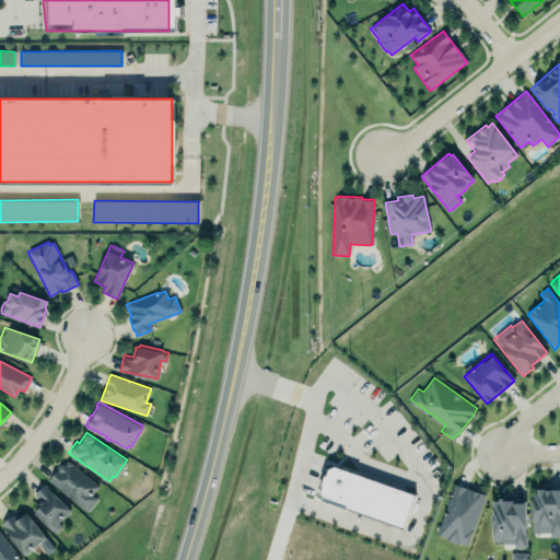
[(68,458),(65,462),(61,462),(58,465),(58,467),(57,467),(48,478),(88,511),(98,498),(92,492),(100,485),(68,458)]
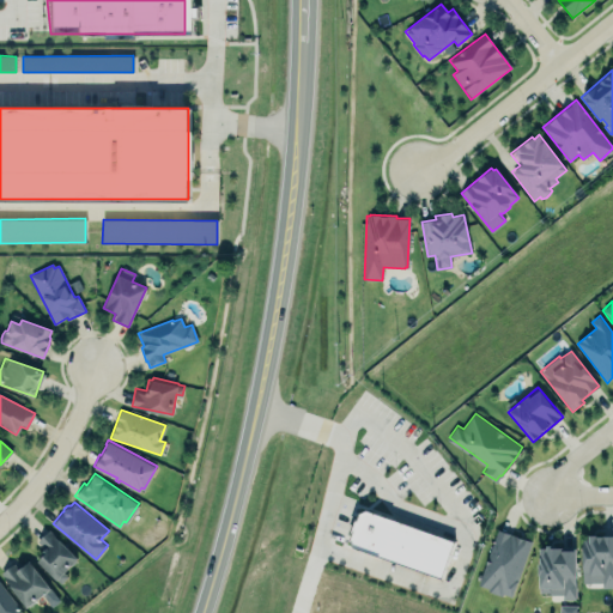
[(359,509),(345,548),(441,583),(453,544),(359,509)]
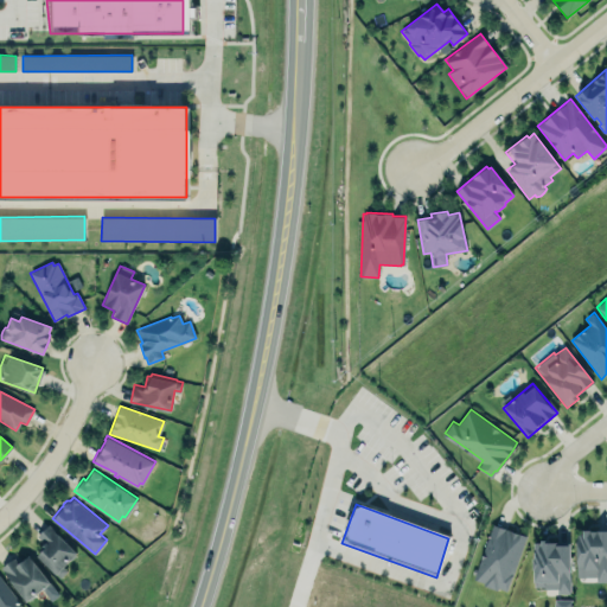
[(493,521),(528,532),(508,589),(498,586),(497,588),(484,583),(485,581),(474,577),(493,521)]
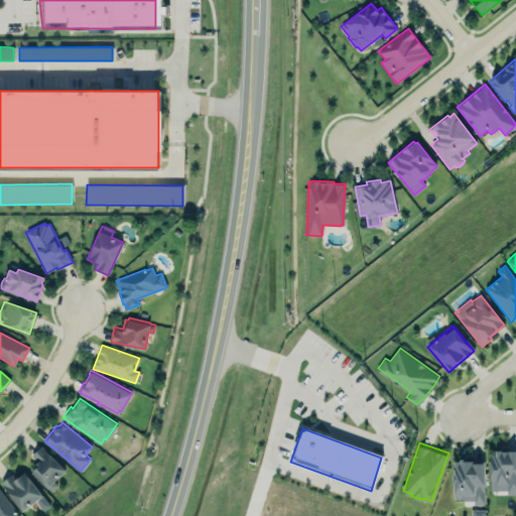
[(31,472),(47,490),(66,472),(41,446),(29,458),(37,466),(31,472)]
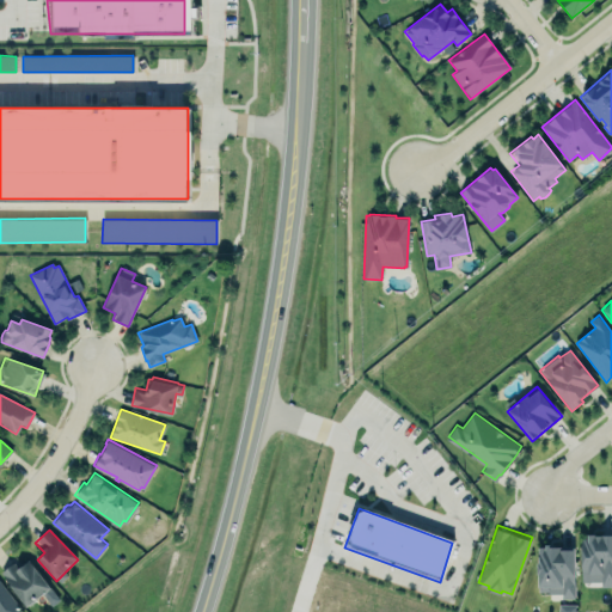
[(611,531),(611,583),(601,583),(601,579),(582,580),(581,537),(588,536),(587,532),(595,531),(595,532),(603,532),(610,531),(611,531)]
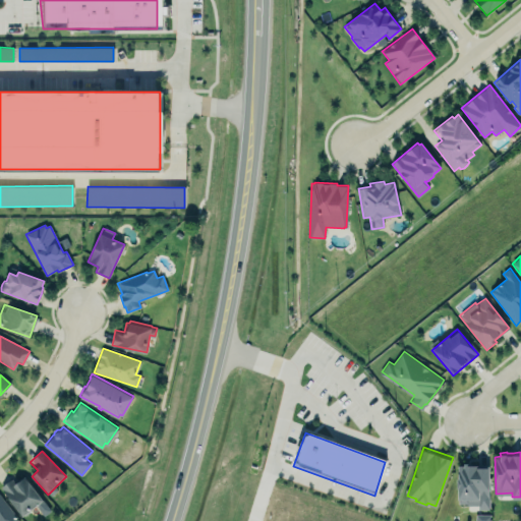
[(477,463),(489,463),(490,508),(477,509),(477,505),(467,505),(466,502),(458,502),(458,486),(456,486),(456,475),(457,475),(457,462),(465,462),(471,461),(477,463)]
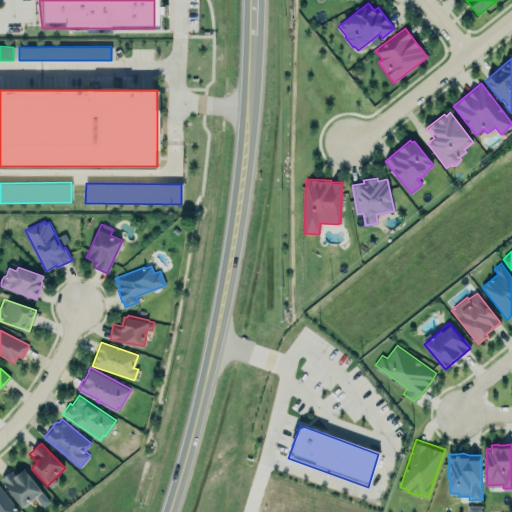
[(1,477),(9,470),(13,475),(24,466),(42,489),(42,490),(50,500),(43,505),(35,495),(29,500),(29,501),(26,504),(24,504),(23,505),(1,477)]
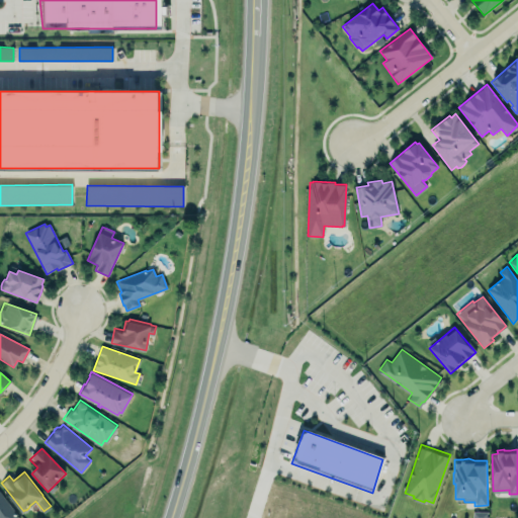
[(17,517),(0,495),(0,517),(17,517)]
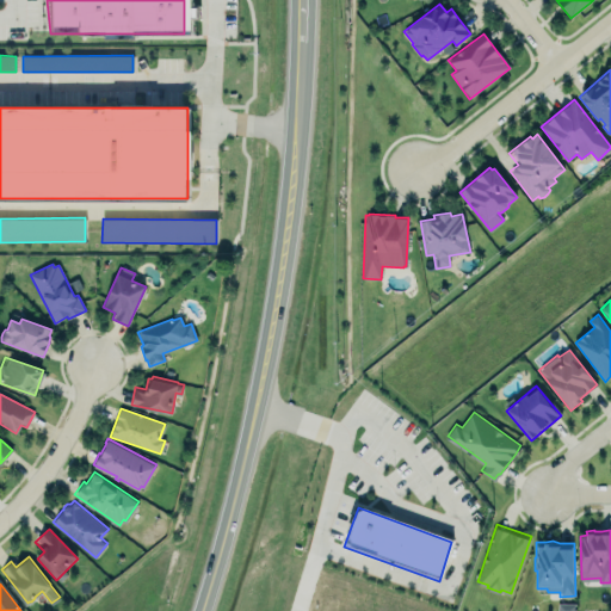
All buildings are outlined.
